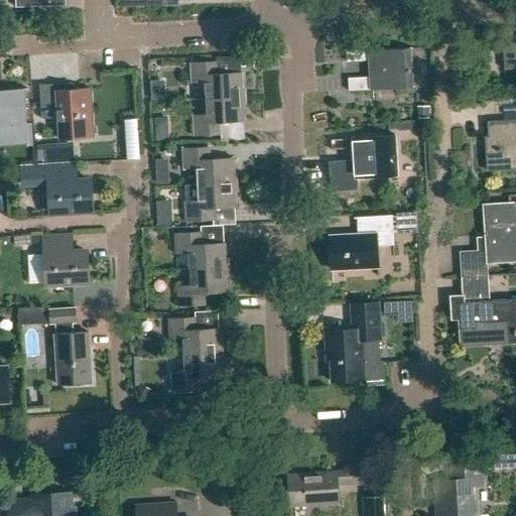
[(515,43),(504,44),(506,70),(515,68),(515,43)]
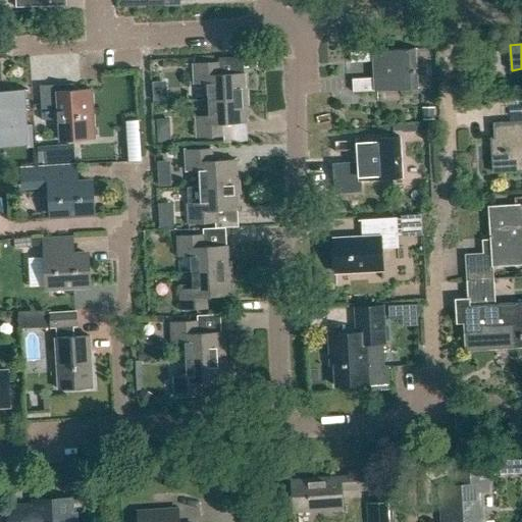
[(375,80),(353,81),(354,94),(420,90),(418,50),(352,54),(352,65),(374,63),(375,80)]
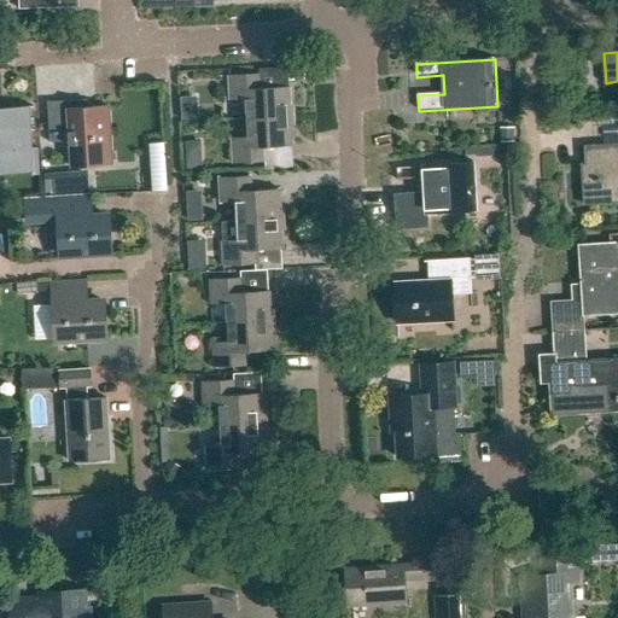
[(260,76),(229,77),(231,101),(244,100),(245,121),(292,118),(291,87),(261,89),(260,76)]
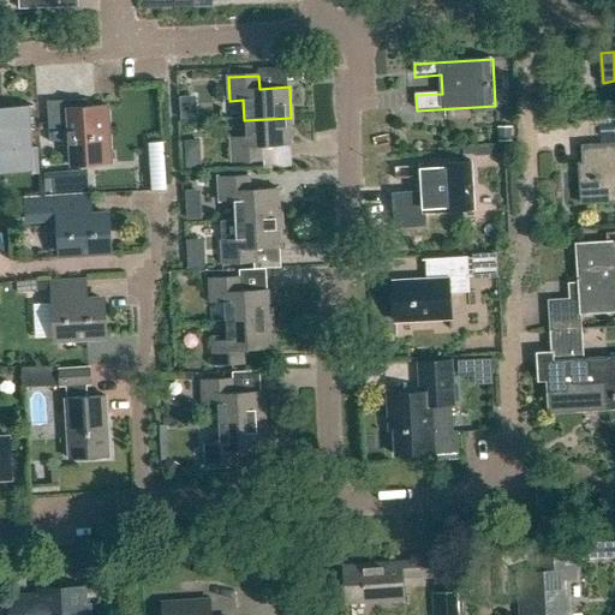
[(83,100),(47,102),(49,144),(69,143),(71,167),(112,165),(108,107),(83,108),(83,100)]
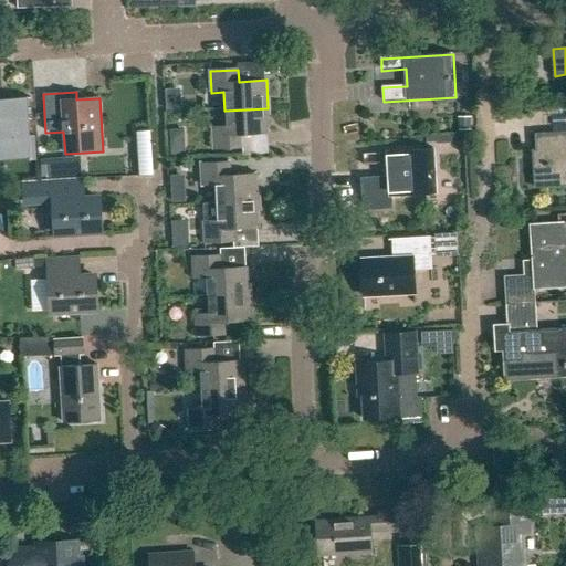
[(0,158),(30,158),(29,122),(31,122),(30,98),(0,100),(0,158)]
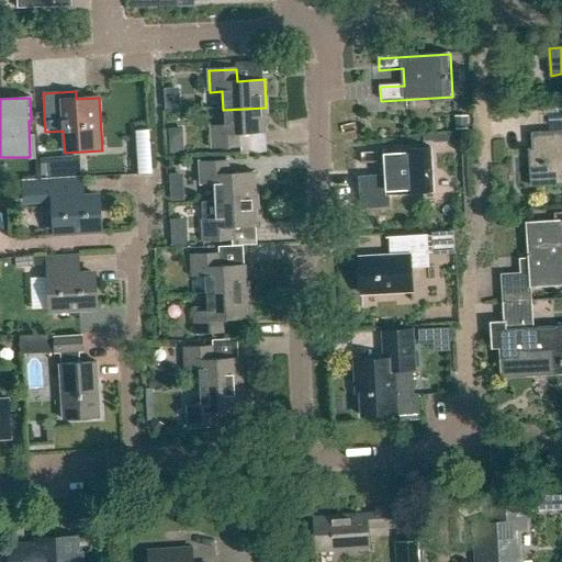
[(240,148),(240,135),(267,134),(266,108),(223,110),(224,126),(211,127),(212,149),(240,148)]
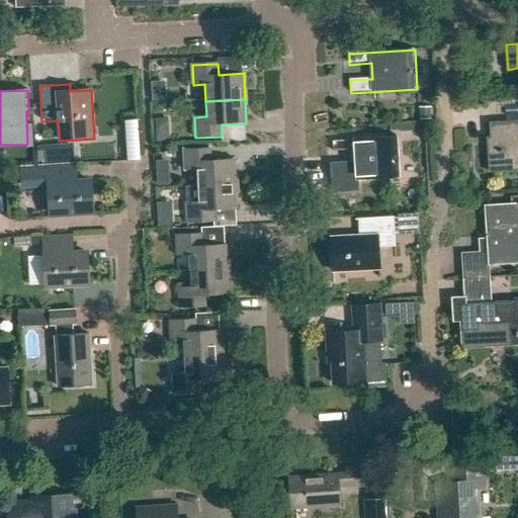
[(517,120),(490,122),(492,147),(490,147),(491,172),(517,170),(517,120)]
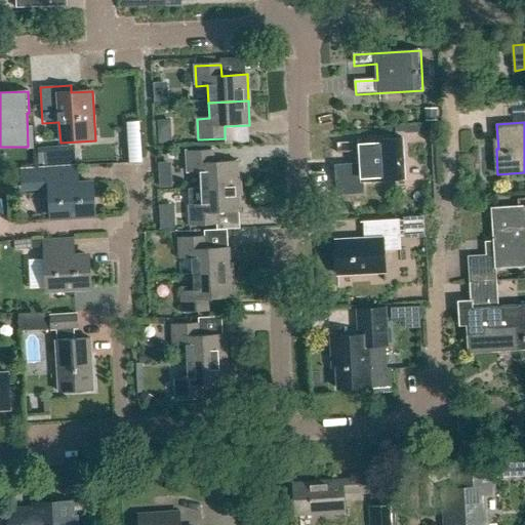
[(360,153),(361,169),(339,171),(340,184),(408,178),(405,139),(337,144),(338,155),(360,153)]
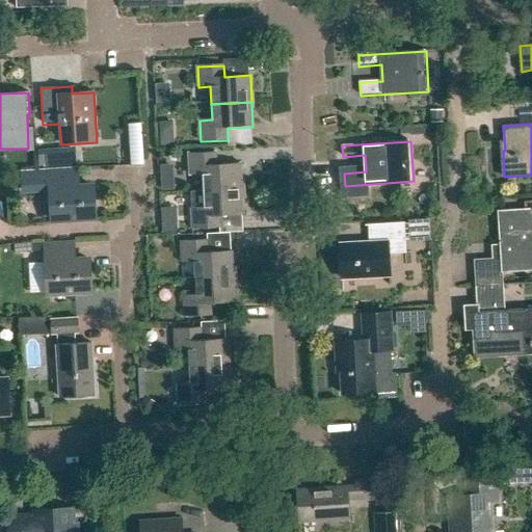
[(215,153),(189,154),(190,176),(203,175),(204,191),(242,189),(241,164),(216,165),(215,153)]
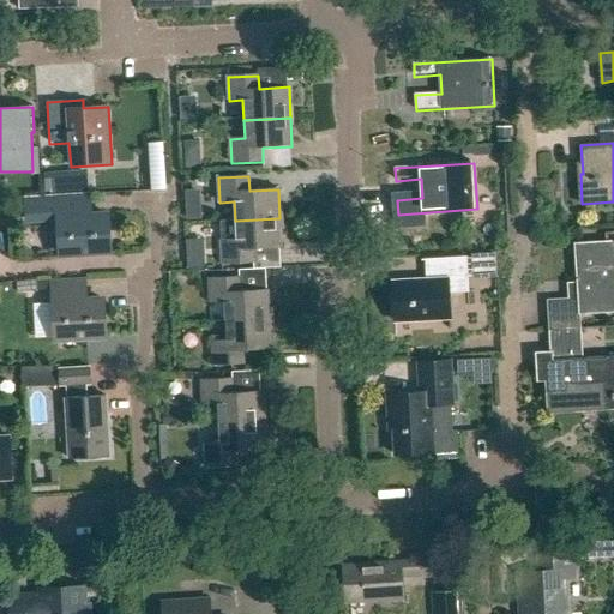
[(61,256),(109,253),(107,215),(92,216),(91,194),(24,198),(26,221),(60,218),(61,256)]
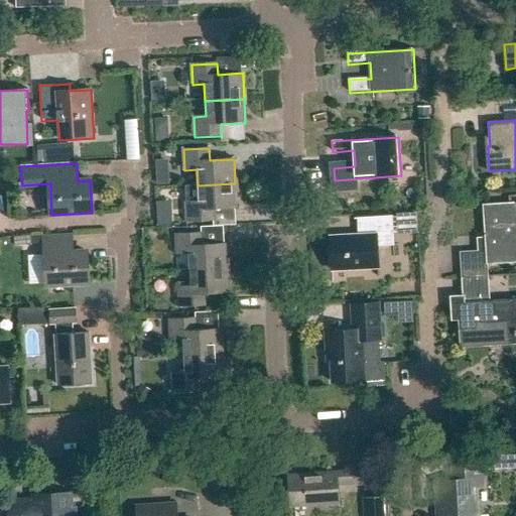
[(199,202),(186,202),(187,224),(213,223),(213,210),(236,209),(235,183),(198,185),(199,202)]
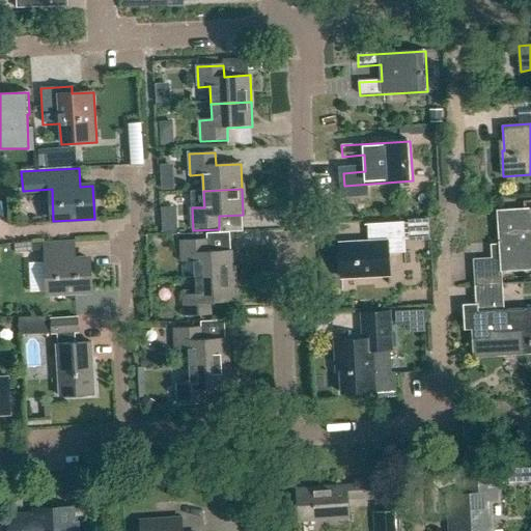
[(501,258),(474,260),(476,286),(503,284),(502,273),(530,270),(530,208),(498,211),(501,258)]
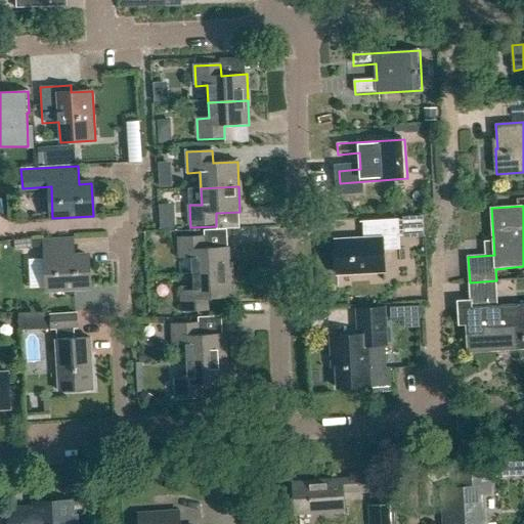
[(385,273),(384,253),(401,252),(399,220),(360,222),(361,238),(335,241),(337,275),(385,273)]
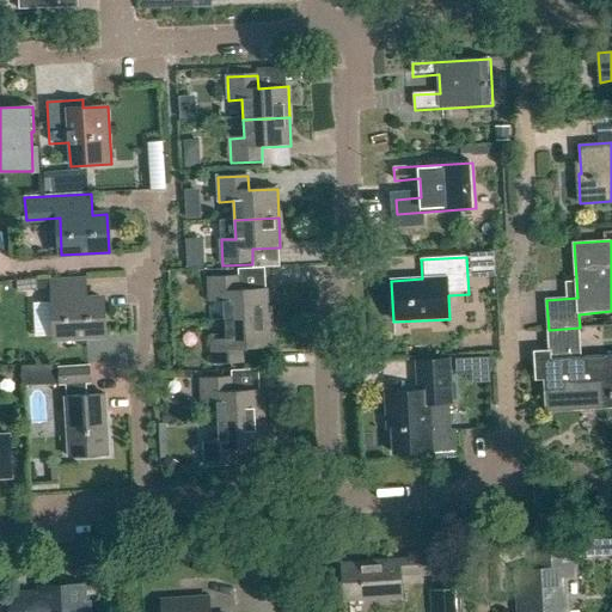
[(239,276),(207,277),(209,303),(224,301),(225,322),(269,319),(268,288),(239,289),(239,276)]
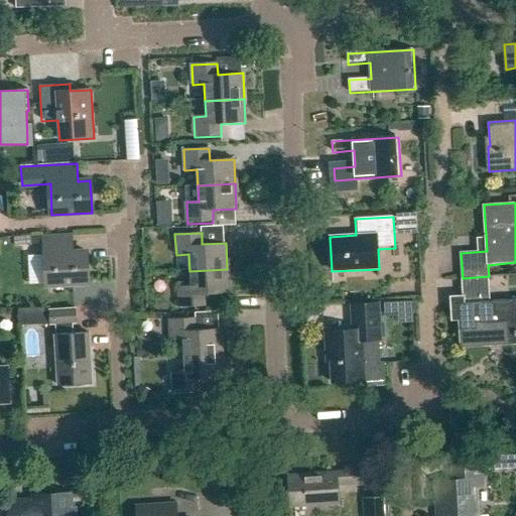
[(73,235),(42,237),(43,255),(47,255),(49,287),(89,285),(87,251),(74,252),(73,235)]
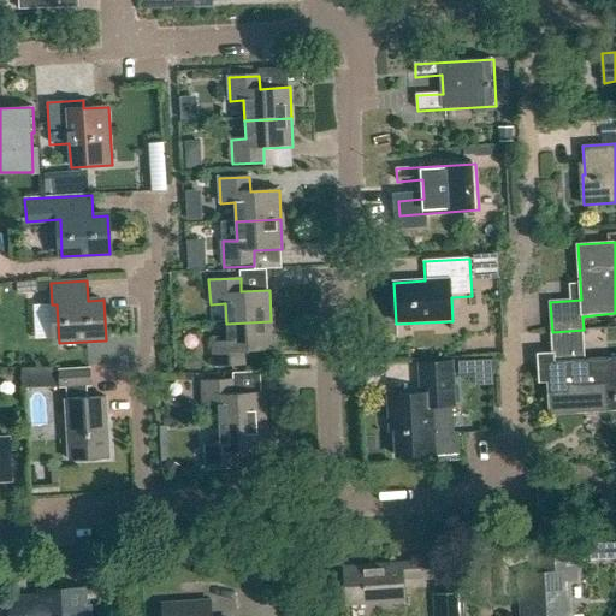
[(246,366),(244,351),(273,350),(271,321),(226,324),(227,342),(212,343),(213,367),(246,366)]
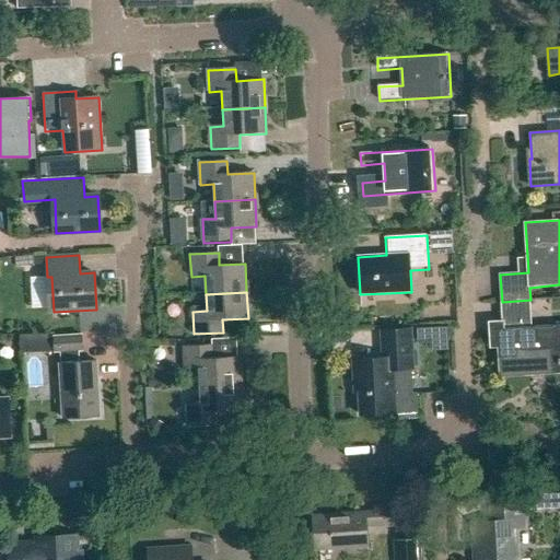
[(503,328),(498,329),(501,376),(559,372),(559,324),(532,326),(531,300),(502,302),(503,328)]
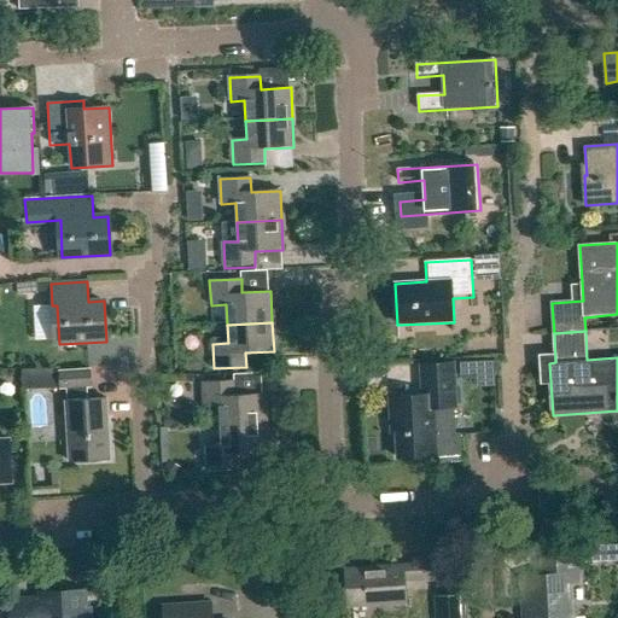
[(437,407),(456,406),(454,363),(421,366),(423,395),(389,397),(390,418),(396,418),(398,458),(439,454),(437,407)]
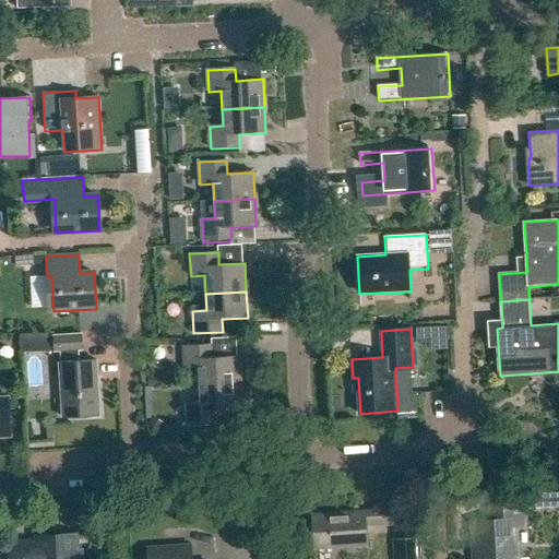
[(61,352),(61,361),(60,361),(62,418),(99,416),(97,361),(80,363),(80,351),(83,351),(83,335),(55,336),(56,352),(61,352)]
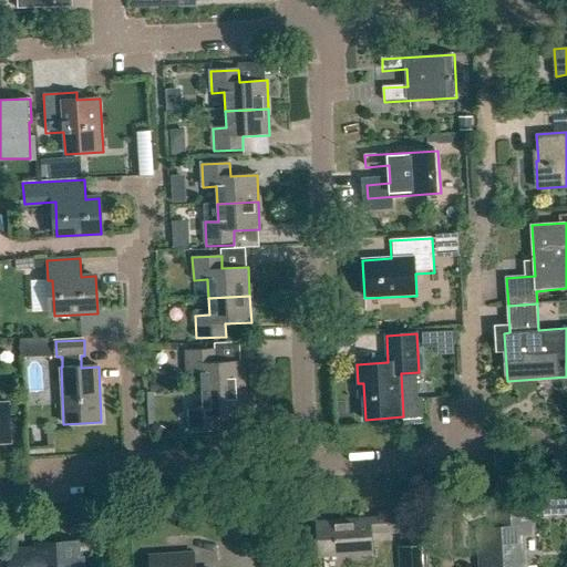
[(214,350),(185,351),(186,373),(199,373),(200,391),(241,389),(240,361),(215,363),(214,350)]
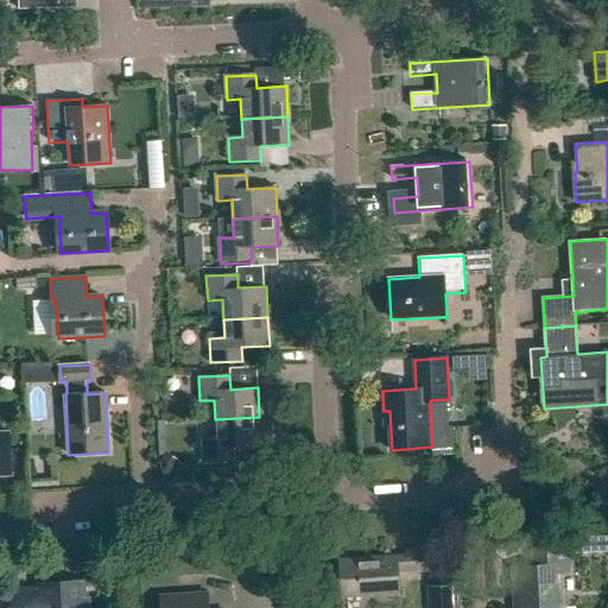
[(216,438),(202,439),(203,463),(234,462),(234,448),(260,445),(259,417),(215,419),(216,438)]
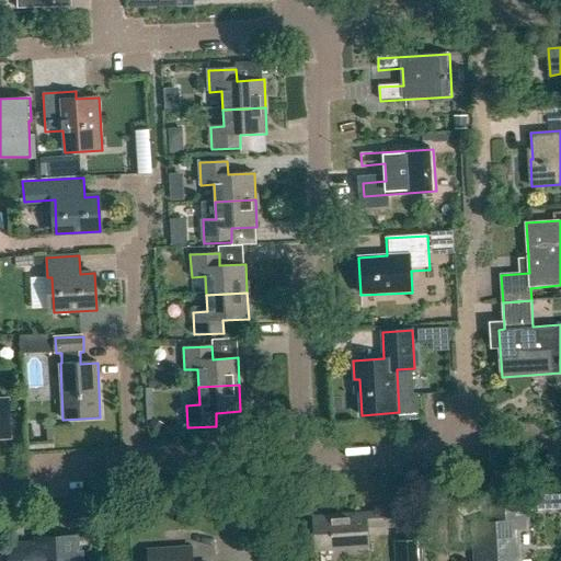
[(0,438),(11,438),(9,398),(0,398),(0,438)]
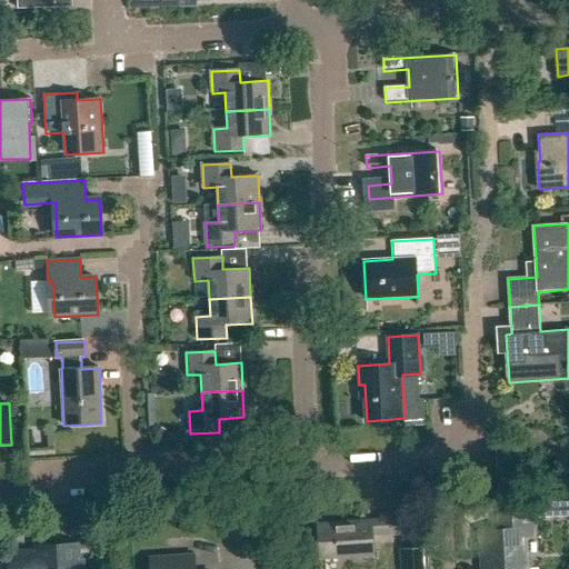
[(535,510),(499,512),(500,529),(483,530),(485,556),(491,556),(491,568),(529,568),(527,535),(537,535),(535,510)]
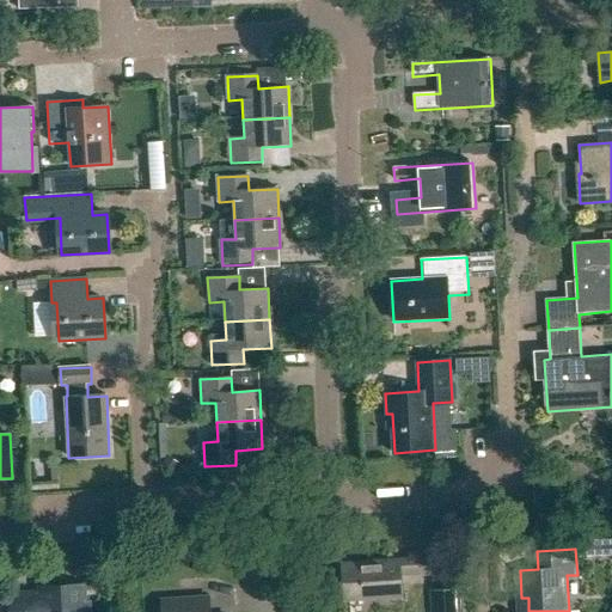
[(409,561),(342,565),(346,603),(402,598),(401,575),(441,573),(440,554),(409,556),(409,561)]
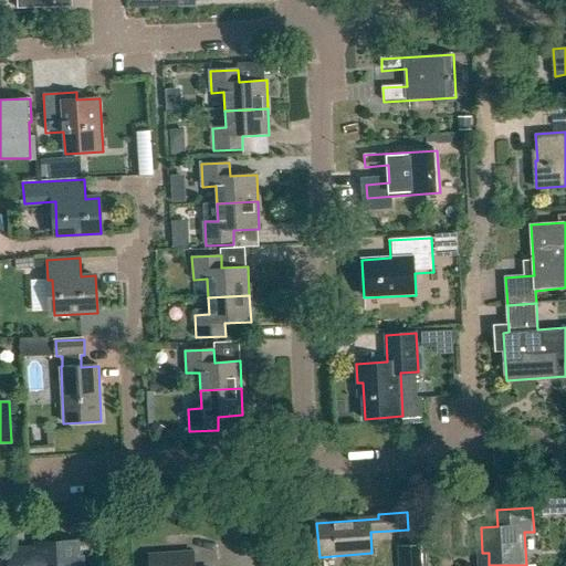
[(35,545),(7,547),(8,565),(80,565),(79,538),(35,542),(35,545)]
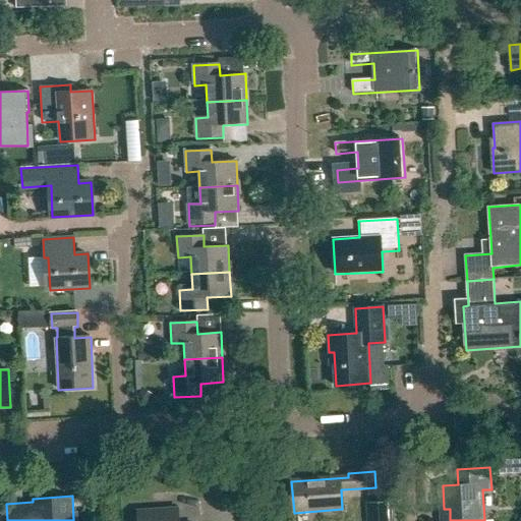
[(394,520),(393,501),(366,503),(366,520),(394,520)]
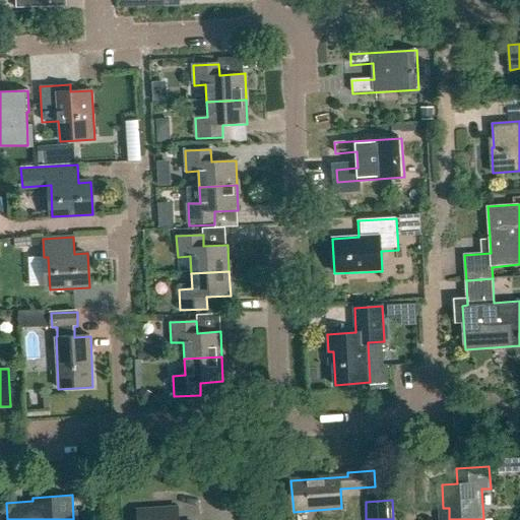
[(172,519),(172,508),(137,511),(138,519),(172,519)]
